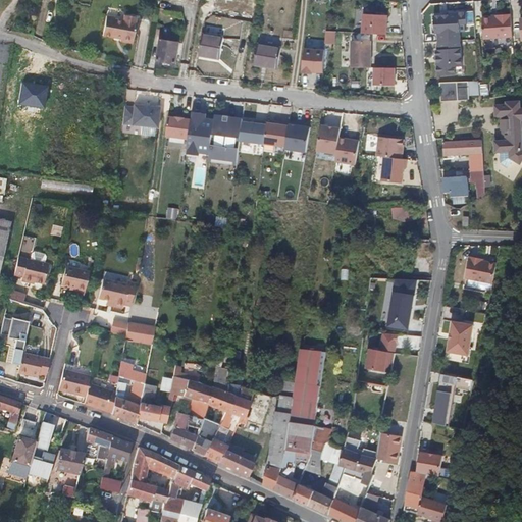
[(465,31),(465,23),(472,23),(471,17),(470,10),(444,12),(445,16),(439,17),(439,14),(430,15),(431,33),(433,33),(434,41),(457,40),(457,32),(465,31)]
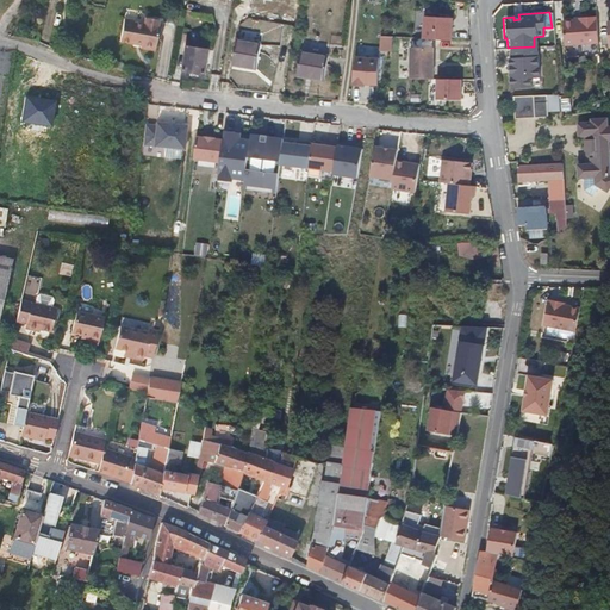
[(134,26),(122,24),(119,36),(132,39),(135,37),(141,38),(139,43),(156,47),(160,24),(157,23),(159,17),(145,14),(144,20),(135,18),(134,26)]
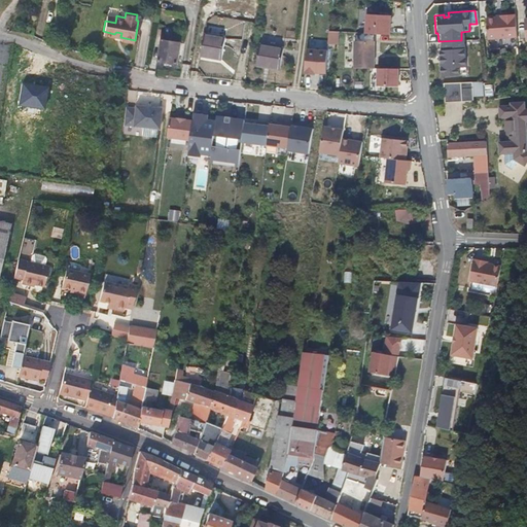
[(116,15),(116,14),(106,12),(105,21),(115,23),(116,15)]
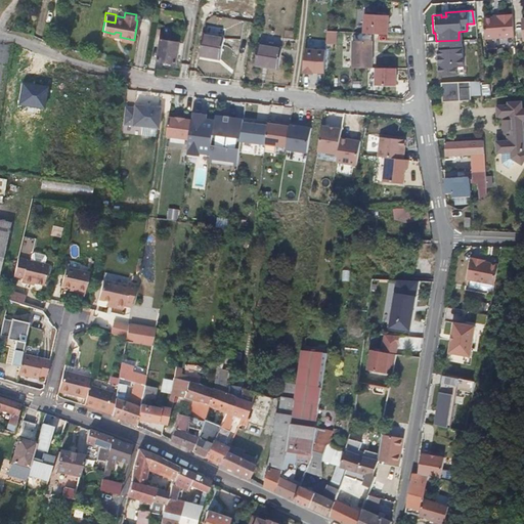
[(364,13),(363,33),(388,34),(389,14),(364,13)]
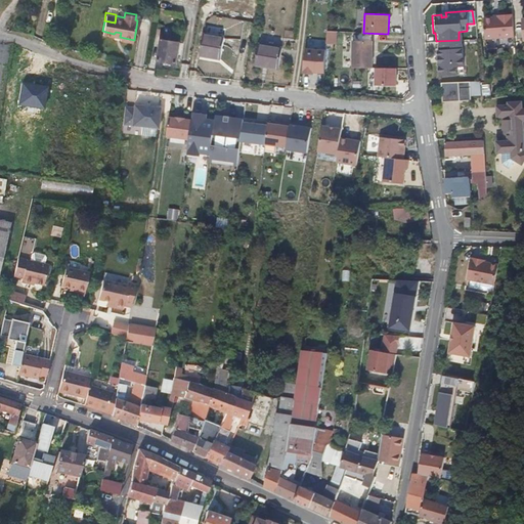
[(481,19),(484,40),(514,37),(511,14),(496,15),(496,18),(481,19)]
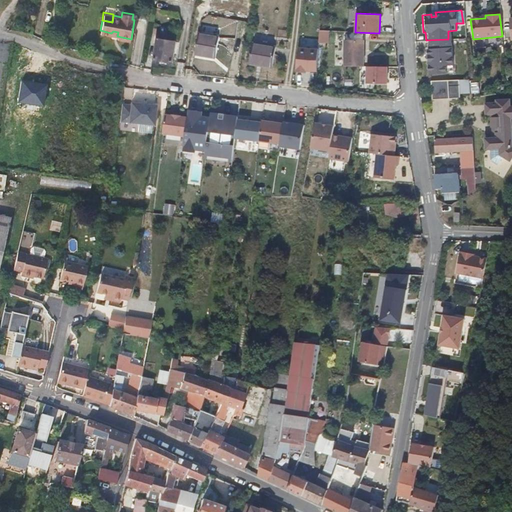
[(320,30),(320,43),(330,43),(331,30),(320,30)]
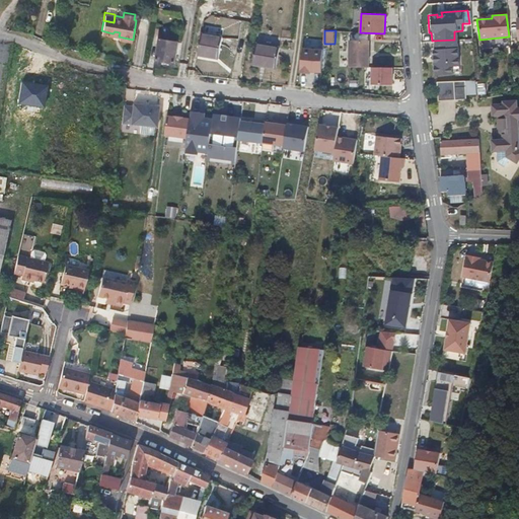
[(217,61),(221,38),(201,34),(197,57),(217,61)]
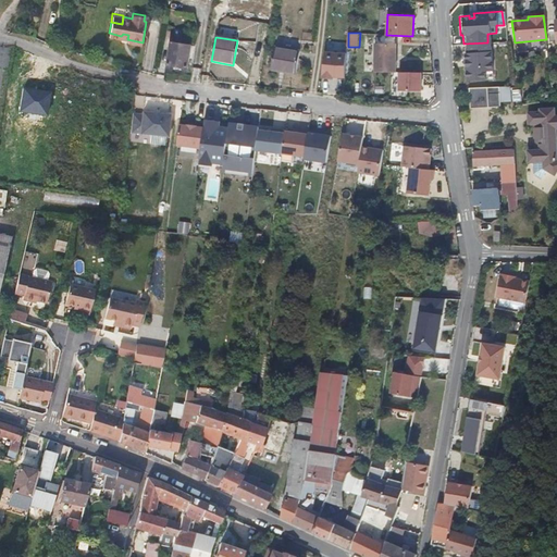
[(189,46),(170,41),(166,63),(187,66),(189,46)]
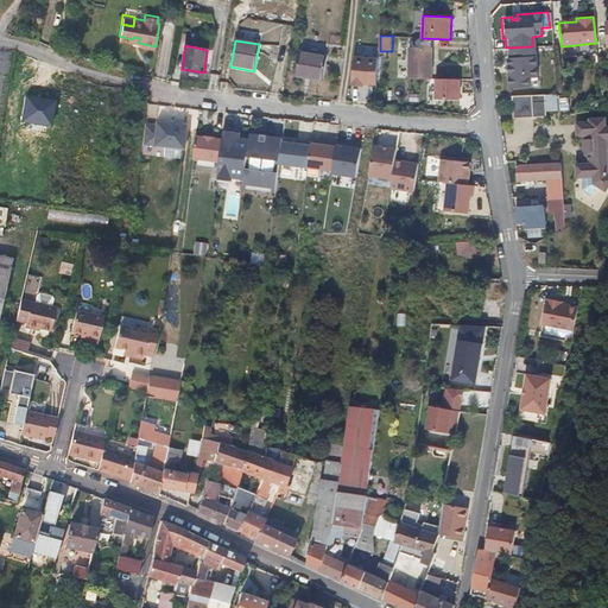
[(409,78),(431,78),(432,48),(410,46),(409,78)]
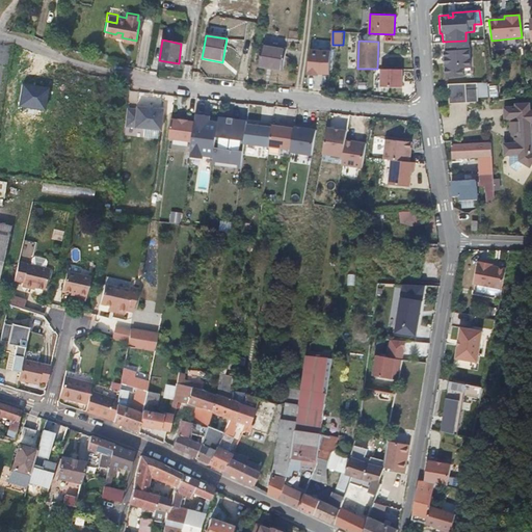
[(468,67),(466,41),(443,42),(444,50),(441,50),(442,57),(444,57),(445,62),(442,62),(443,77),(466,75),(464,68),(468,67)]
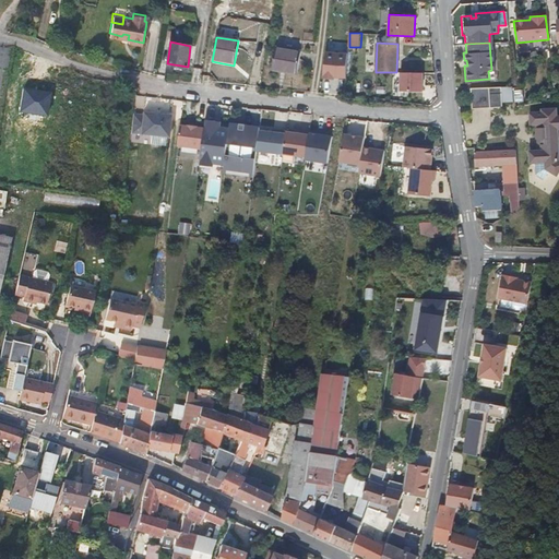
[(298,51),(275,47),(271,71),(296,75),(298,51)]
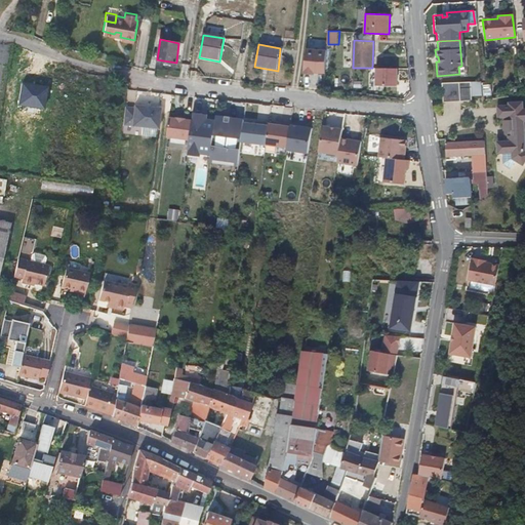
[(306,48),(305,73),(330,74),(331,49),(306,48)]
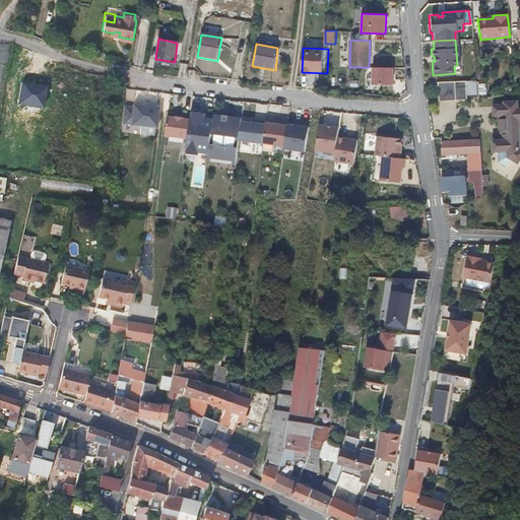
[(393,67),(373,67),(372,84),(393,84),(393,67)]
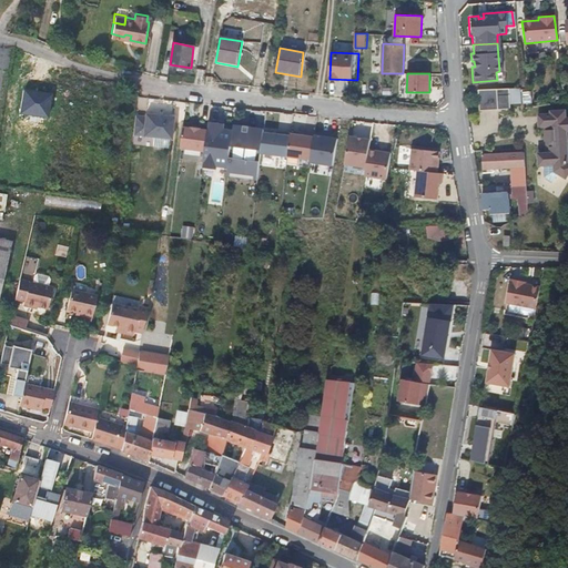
[(344,87),(344,80),(330,80),(330,93),(337,93),(337,87),(344,87)]
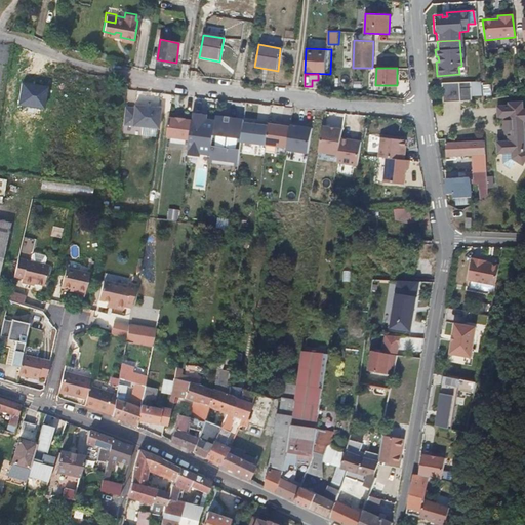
[(473,81),(444,82),(445,102),(474,99),(473,81)]
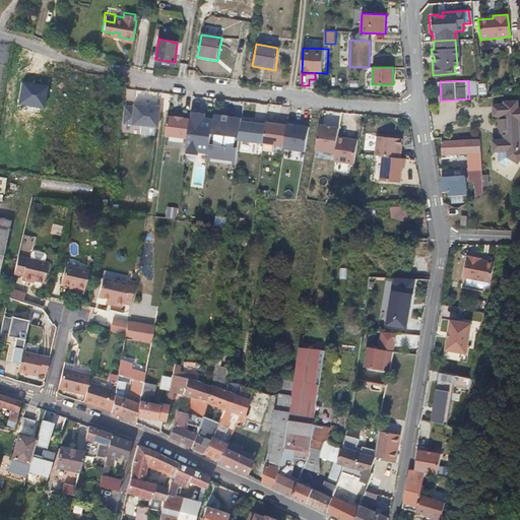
[(48,86),(22,82),(19,104),(45,108),(48,86)]
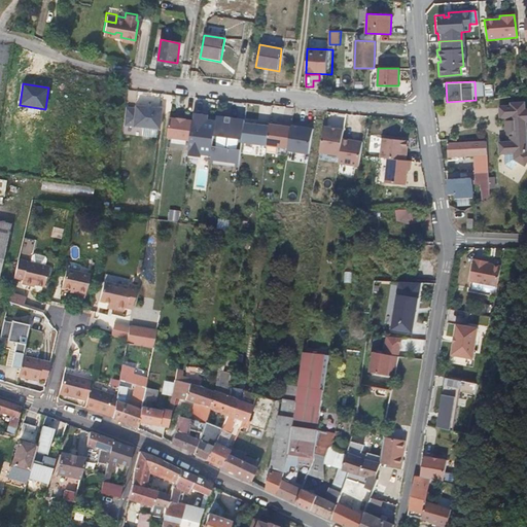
[(486,84),(486,96),(495,96),(495,83),(486,84)]
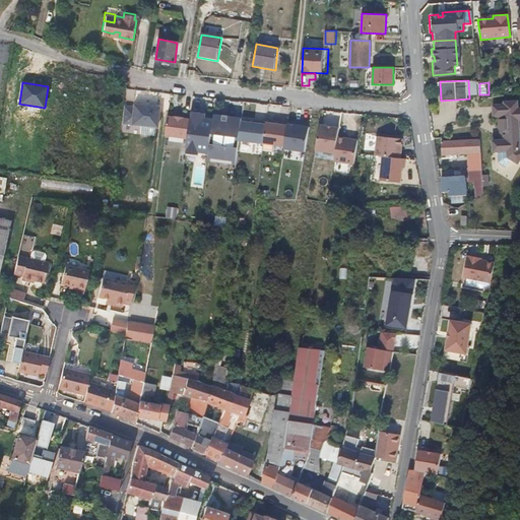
[(519,107),(519,102),(495,104),(495,115),(504,115),(504,118),(504,119),(503,119),(502,120),(502,121),(501,121),(501,122),(501,123),(501,124),(501,125),(502,125),(502,126),(503,126),(503,127),(504,127),(505,127),(505,133),(500,133),(500,138),(496,139),(496,151),(499,151),(508,150),(508,156),(512,159),(519,164),(519,163),(519,107)]
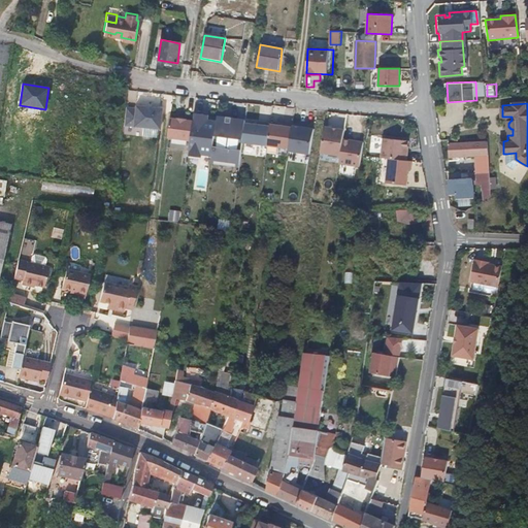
[(125,127),(164,129),(165,106),(126,105),(125,127)]
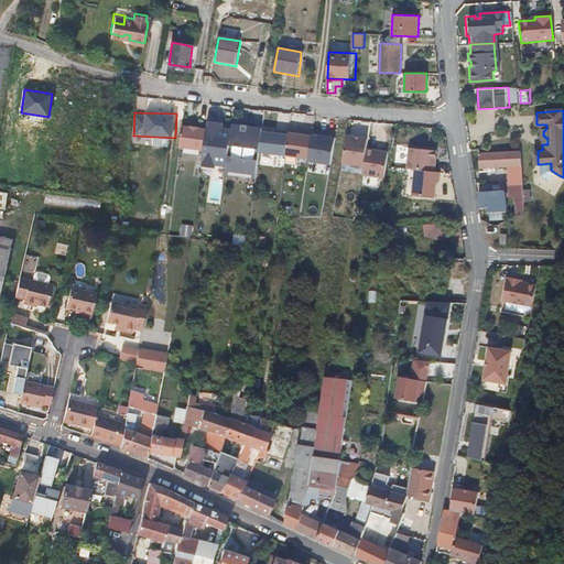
[(336,163),(340,137),(209,119),(208,127),(183,123),(180,147),(205,150),(203,167),(261,175),(263,154),(336,163)]
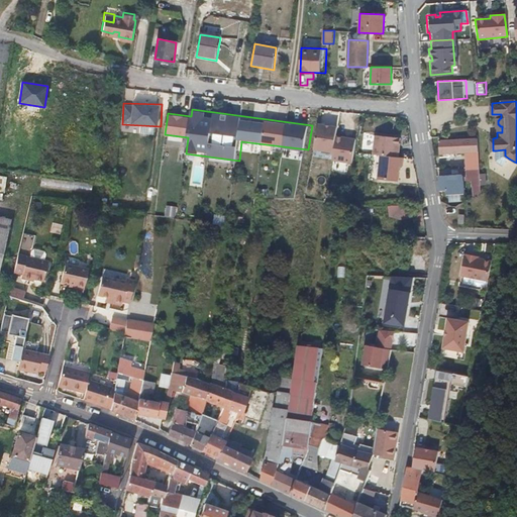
[(316,134),(305,198),(321,200),(332,137),(316,134)]
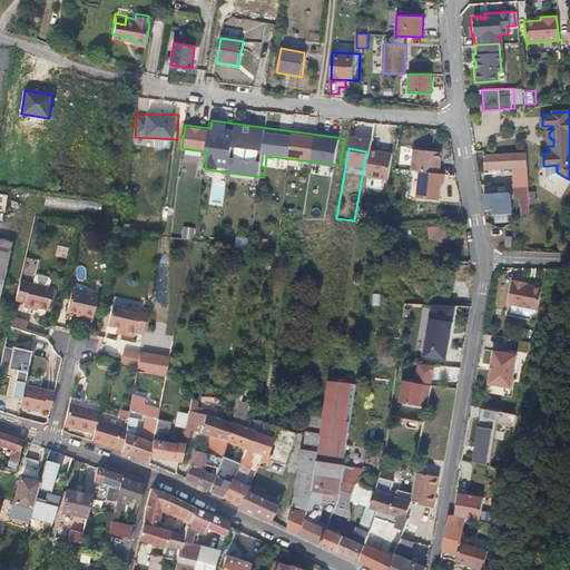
[(442,173),(444,150),(415,148),(411,197),(444,199),(446,173),(442,173)]
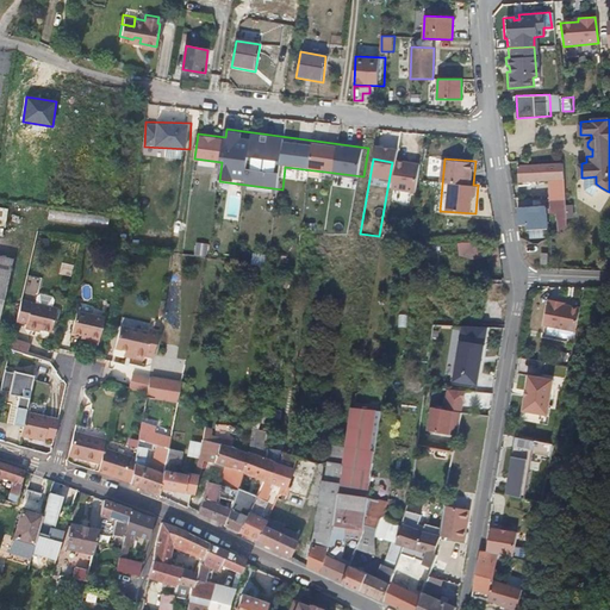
[(549,191),(549,199),(566,200),(562,163),(517,165),(518,179),(535,179),(548,179),(555,179),(555,191),(549,191)]
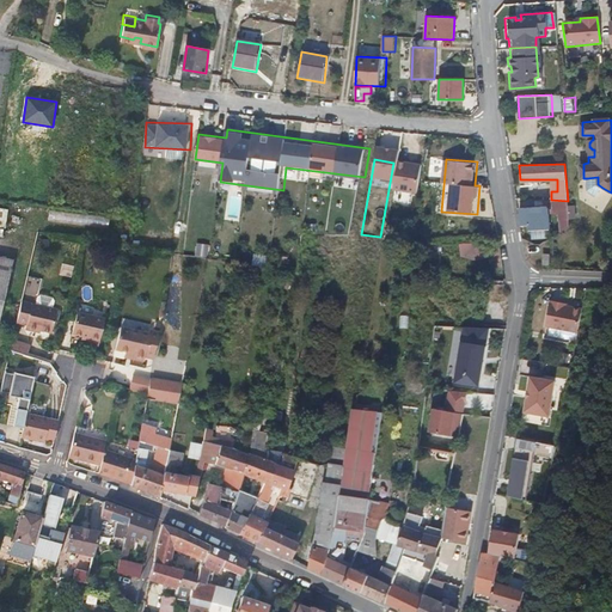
[(598,177),(587,178),(587,191),(597,196),(603,188),(598,184),(598,177)]
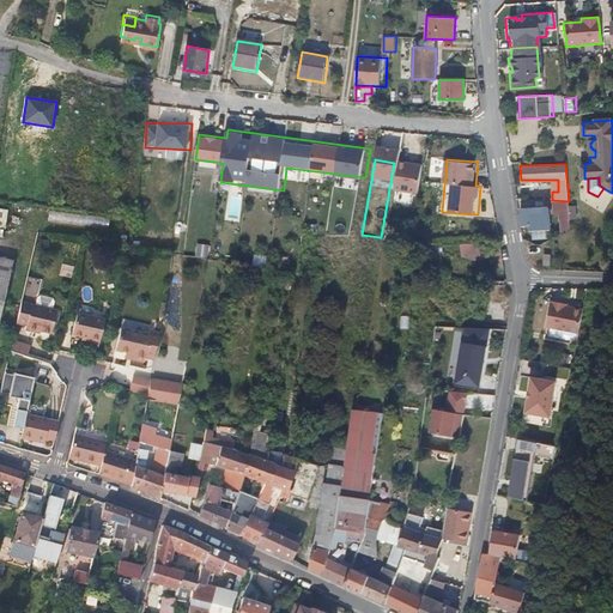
[(560,222),(570,220),(569,201),(552,200),(553,211),(559,211),(560,222)]
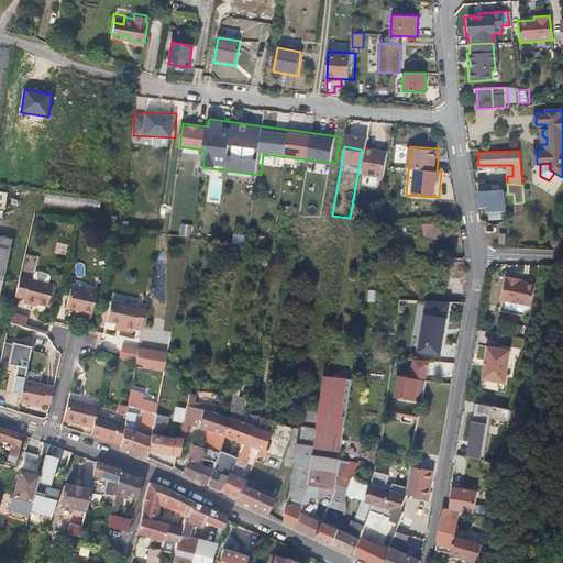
[(504,192),(478,194),(478,203),(486,205),(486,210),(505,209),(504,192)]
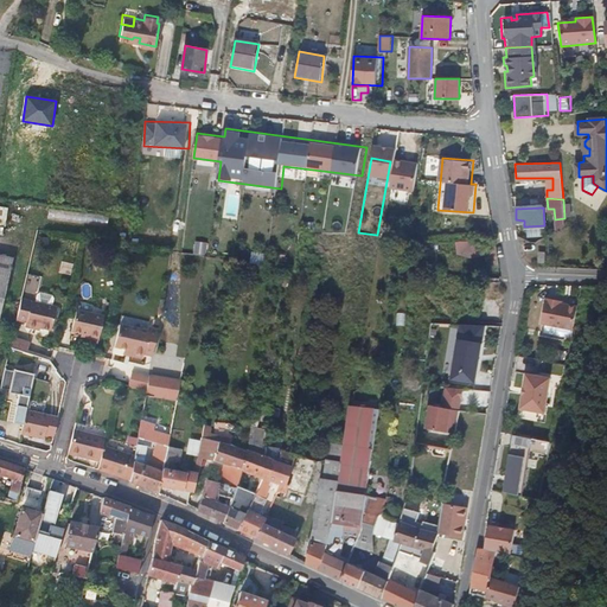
[(141,242),(144,228),(134,227),(133,241),(141,242)]
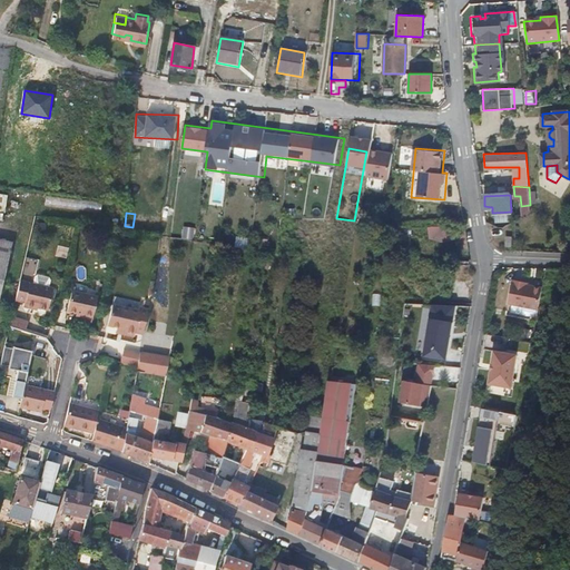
[(184,226),(183,238),(195,239),(196,227),(184,226)]
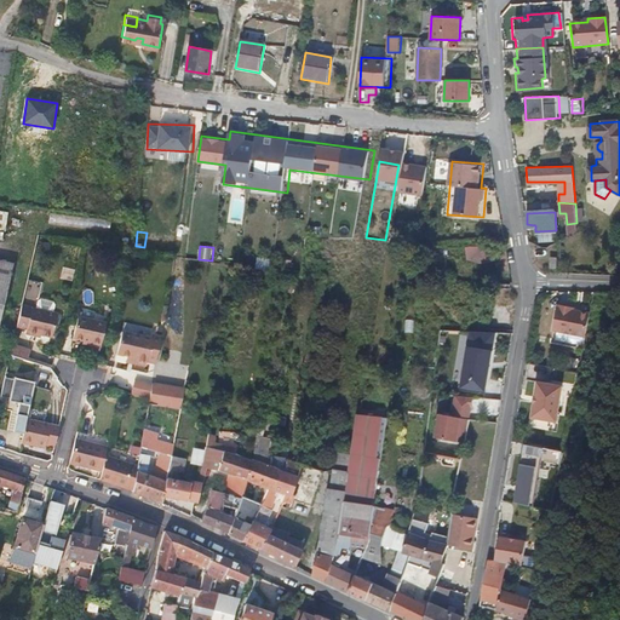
[(492,246),(468,246),(468,267),(493,265),(492,246)]
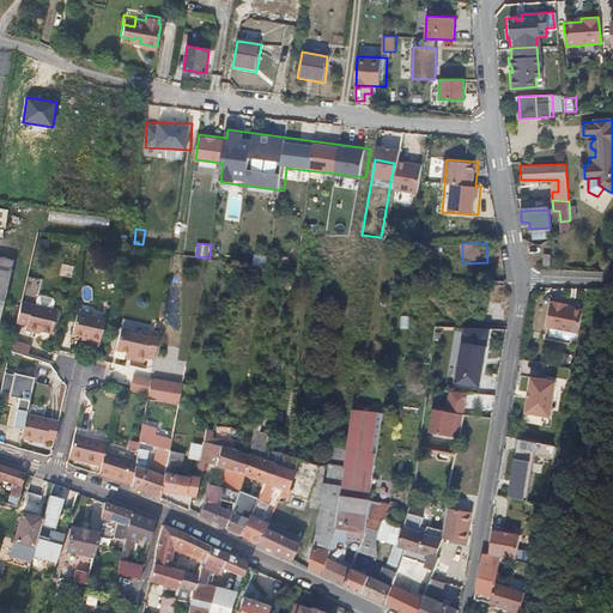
[(0,274),(8,278),(13,260),(0,256),(0,274)]
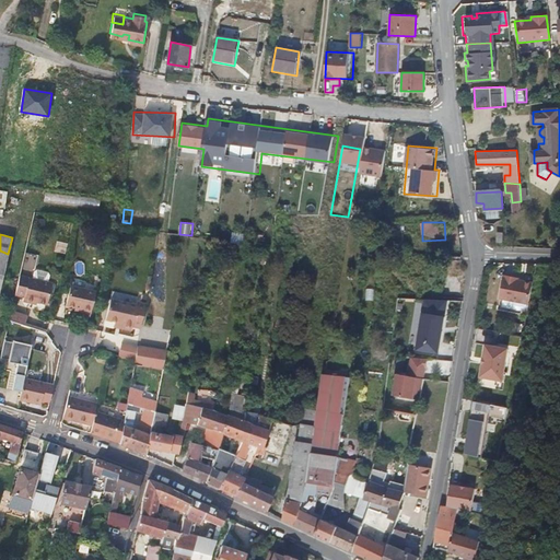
[(33,269),(32,277),(47,280),(49,272),(47,270),(36,268),(33,269)]
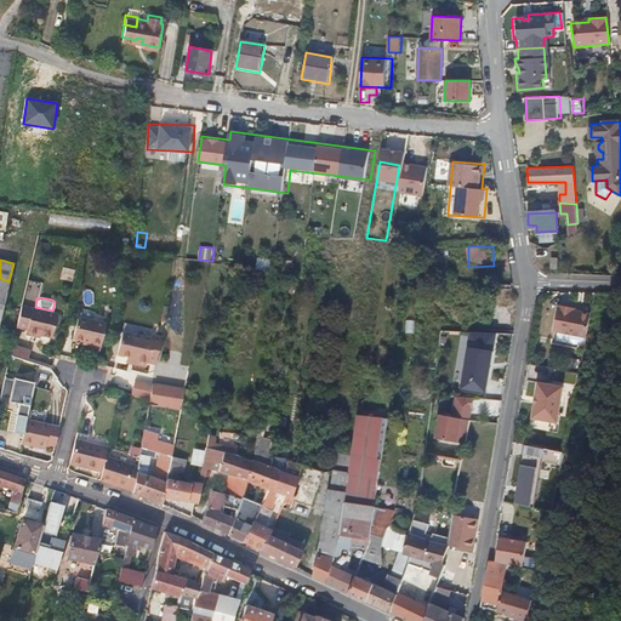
[(21,303),(17,325),(27,328),(35,329),(35,332),(51,336),(57,312),(52,311),(35,307),(21,303)]
